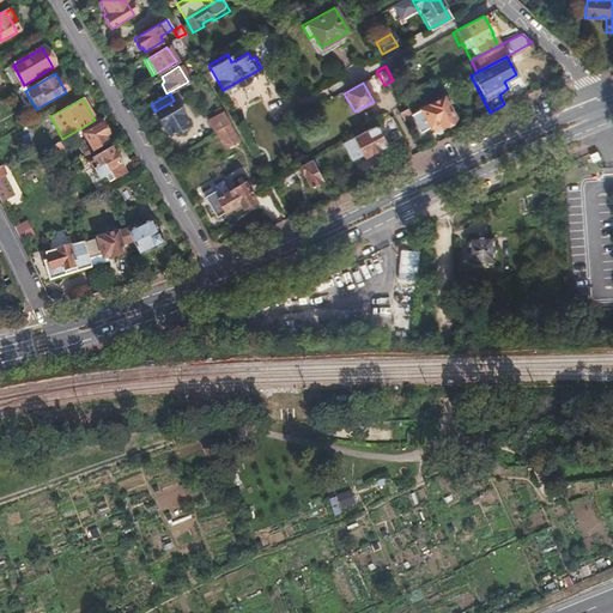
[(441,98),(399,120),(408,137),(418,132),(429,127),(430,132),(453,120),(441,98)]
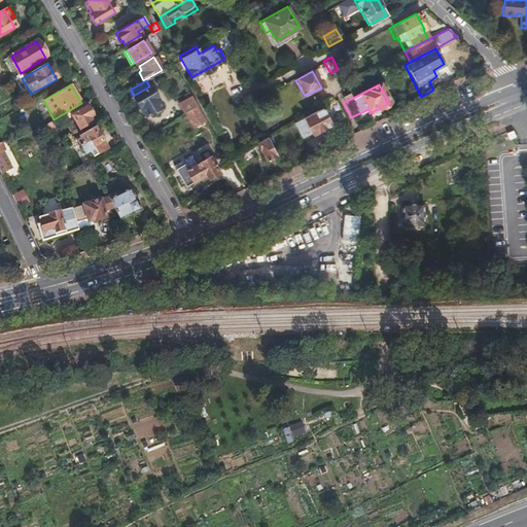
[(149,86),(133,96),(144,116),(153,111),(157,109),(162,107),(149,86)]
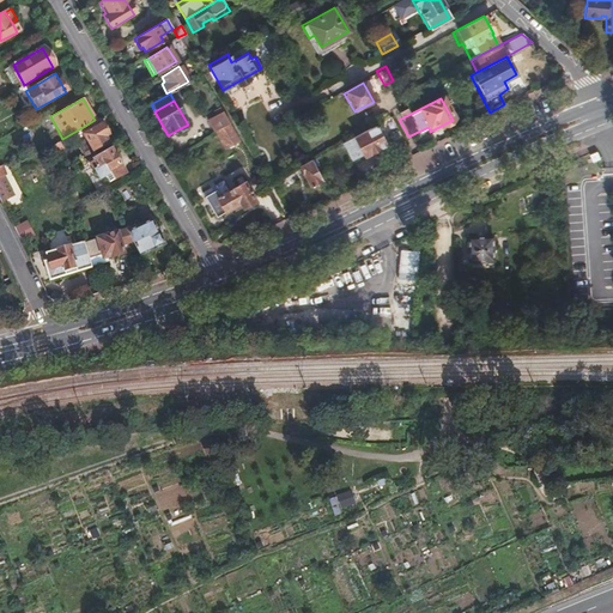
[(207,120),(208,122),(213,132),(229,122),(223,114),(222,111),(214,116),(207,120)]
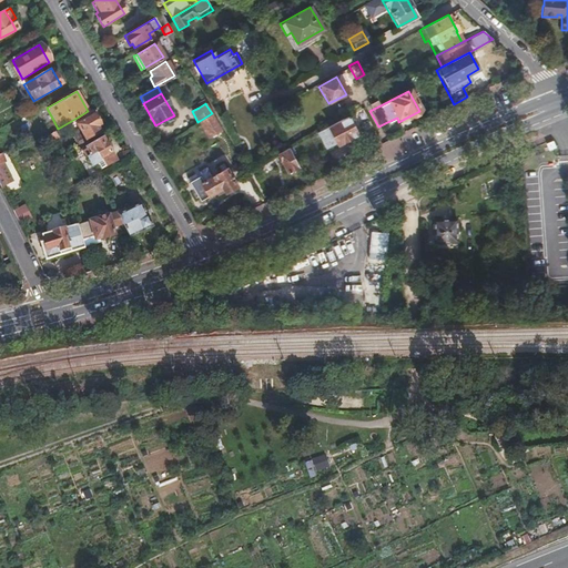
[(99,125),(90,110),(88,111),(79,117),(82,122),(75,127),(84,141),(98,133),(94,128),(99,125)]
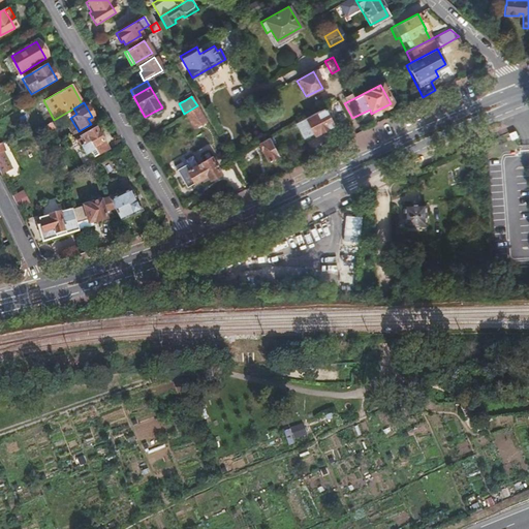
[(184,114),(186,117),(193,128),(207,121),(197,105),(184,114)]
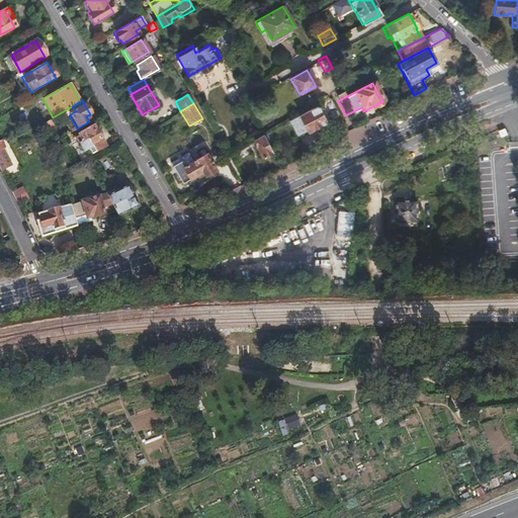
[(317,107),(291,120),(298,134),(305,131),(307,134),(326,124),(317,107)]
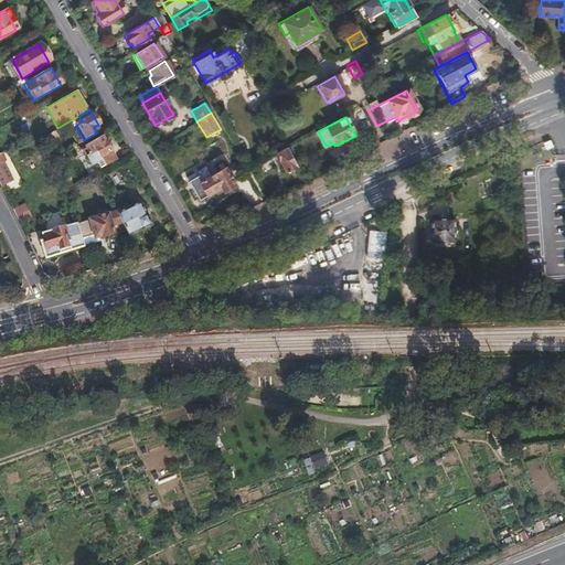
[(395,117),(385,121),(387,126),(396,121),(395,117)]
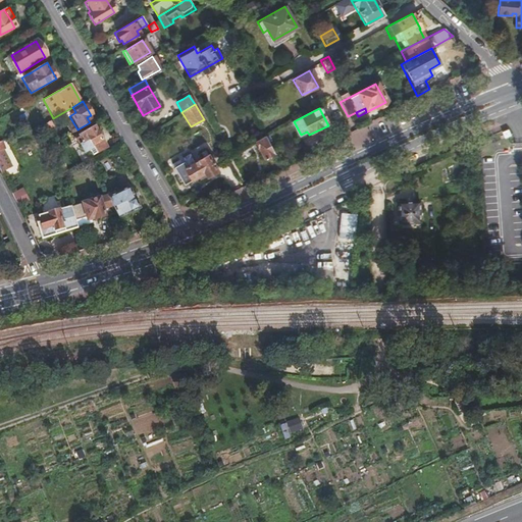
[(334,126),(341,139),(349,134),(343,122),(334,126)]
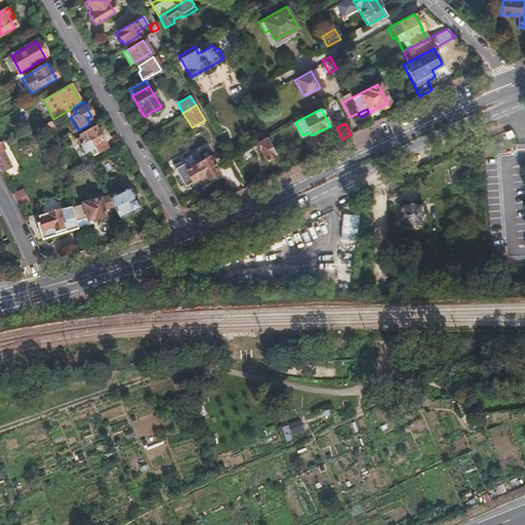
[(93,126),(77,135),(81,143),(79,144),(84,154),(89,151),(92,156),(106,149),(93,126)]
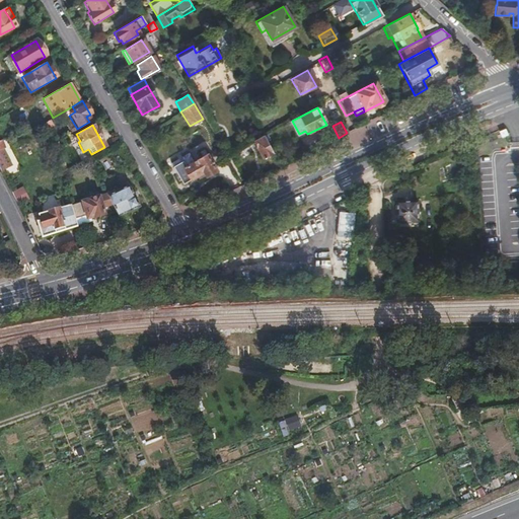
[(272,153),(263,136),(251,141),(262,159),(272,153)]
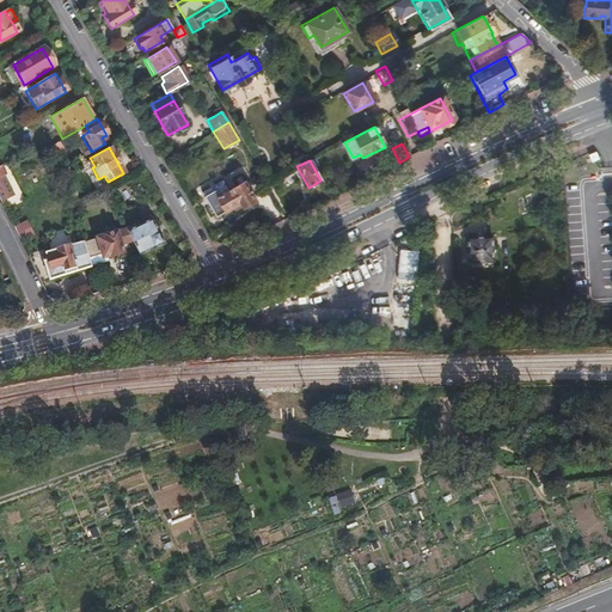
[(2,164),(0,165),(0,197),(2,202),(16,196),(6,175),(7,175),(2,164)]
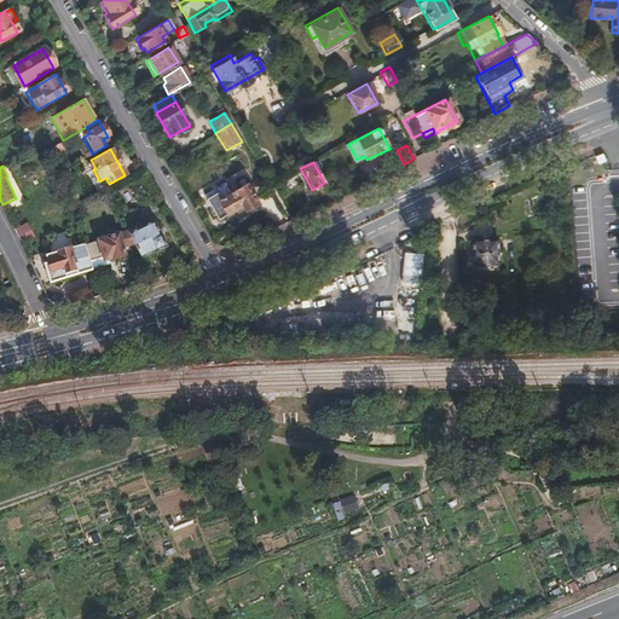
[(281,179),(272,183),(277,192),(285,187),(281,179)]
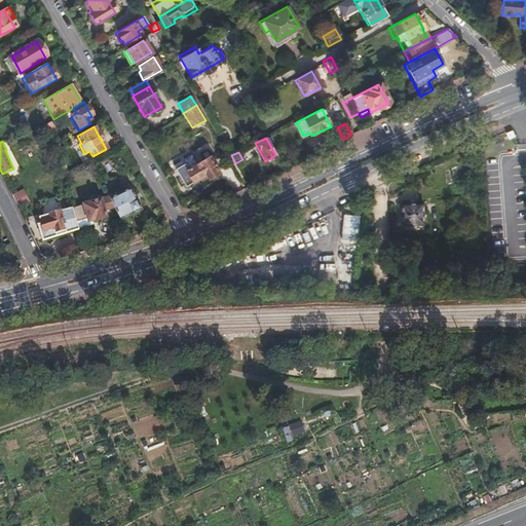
[(185,172),(191,184),(195,181),(204,177),(207,180),(218,174),(205,153),(200,156),(203,161),(185,172)]
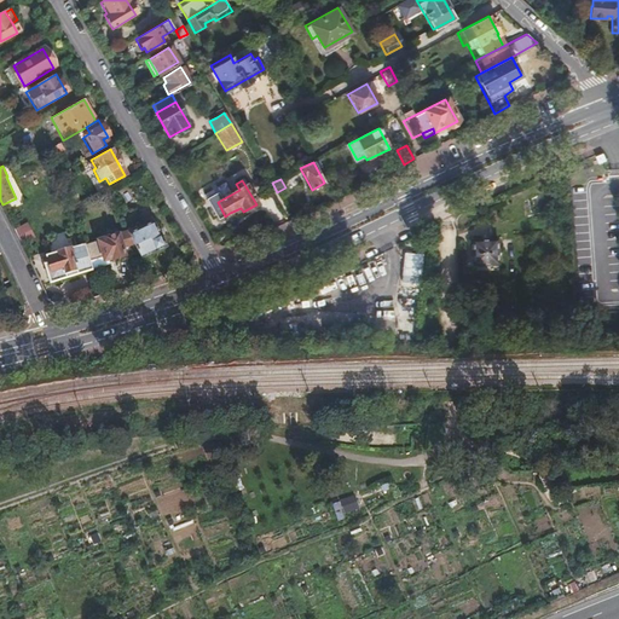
[(215,221),(225,217),(218,202),(213,195),(203,201),(215,221)]
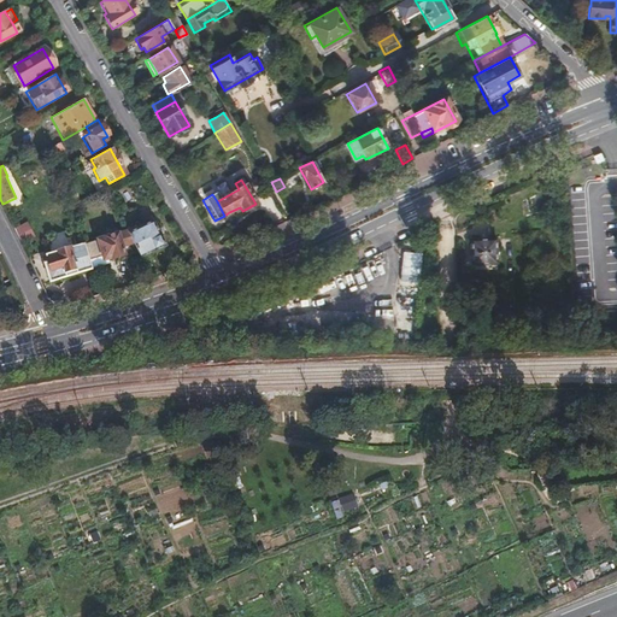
[(124,203),(117,206),(121,212),(128,209),(124,203)]
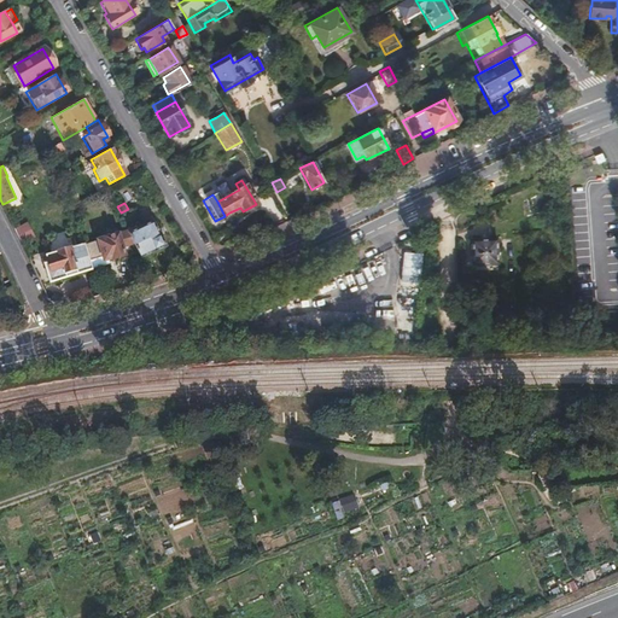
[(240,208),(229,213),(233,217),(243,211),(240,208)]
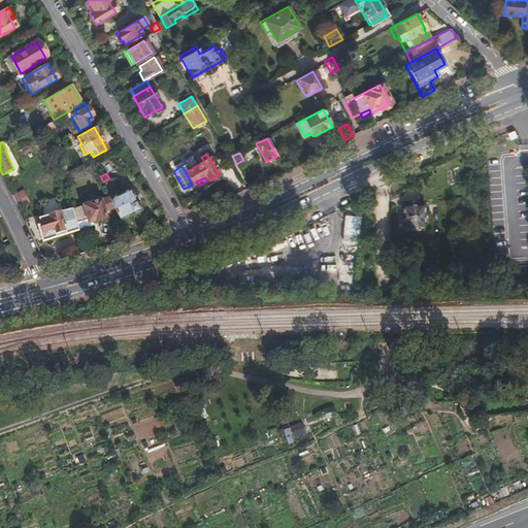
[(24,190),(13,195),(20,210),(31,205),(24,190)]
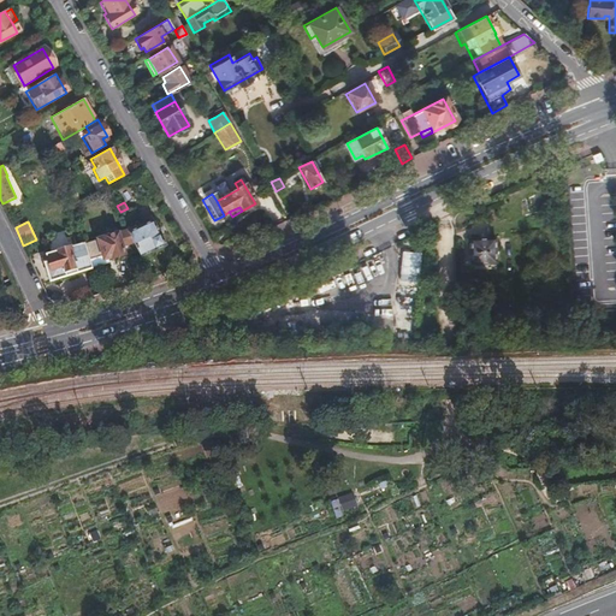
[(152,221),(125,234),(137,259),(164,246),(152,221)]
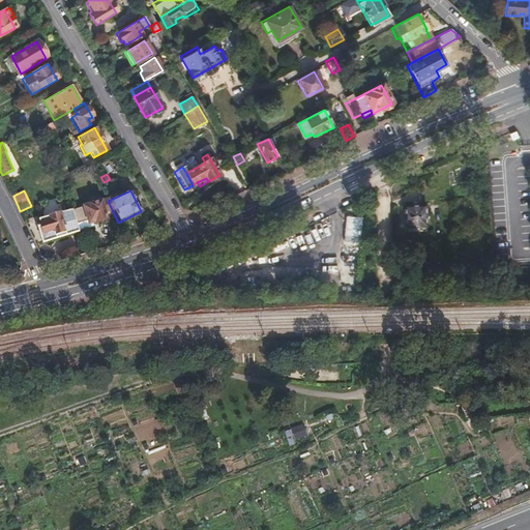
[(82,210),(75,212),(79,227),(93,222),(94,224),(105,219),(99,200),(81,206),(82,210)]
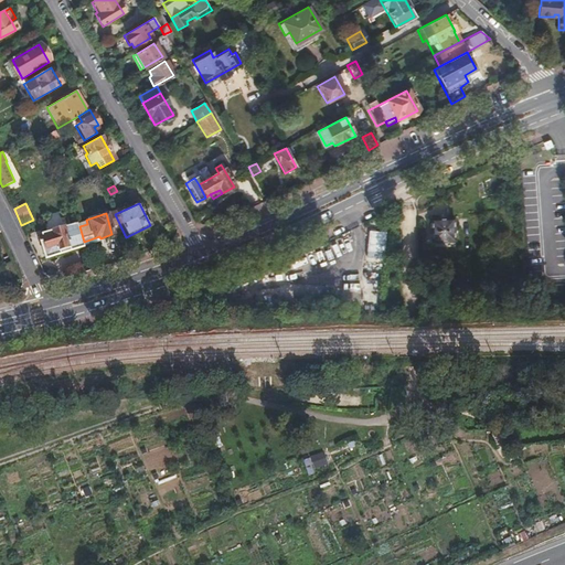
[(455,219),(434,220),(434,242),(455,241),(455,219)]
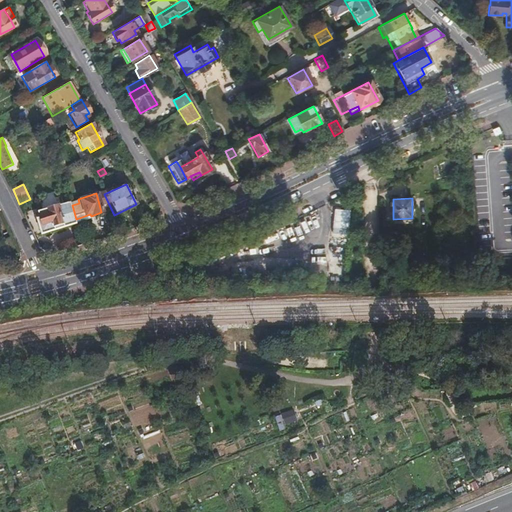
[(73,224),(67,202),(36,212),(37,218),(35,219),(40,235),(73,224)]
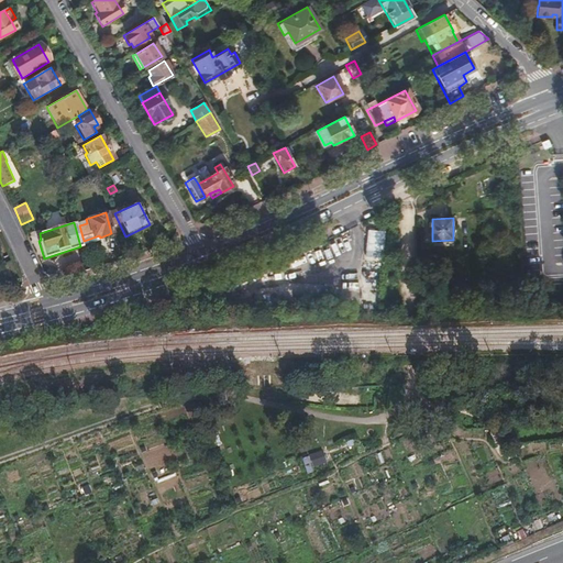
[(366,232),(365,245),(382,246),(384,234),(366,232)]
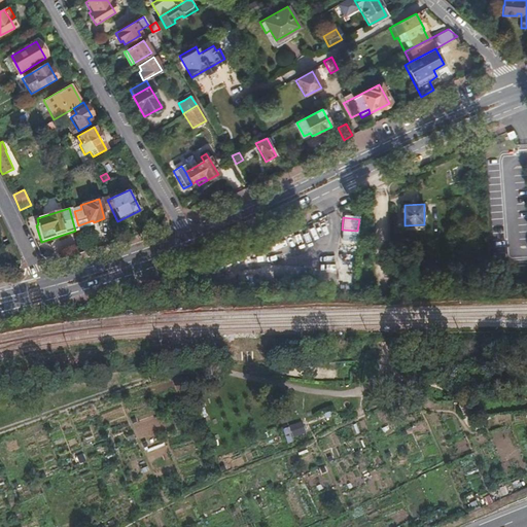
[(265,281),(280,280),(279,271),(264,272),(265,281)]
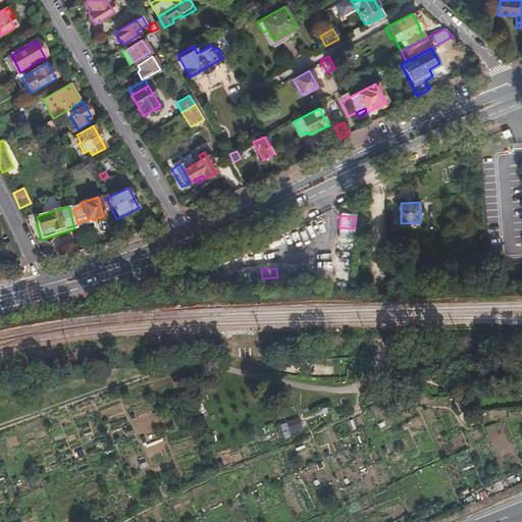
[(245,270),(245,280),(260,278),(260,269),(245,270)]
